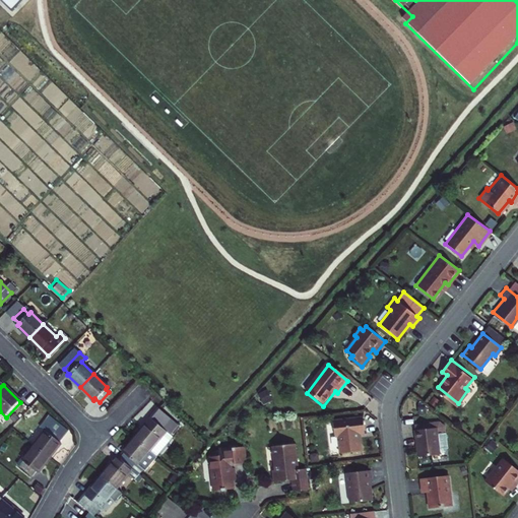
[(160,409),(135,439),(151,452),(158,457),(170,444),(163,438),(168,432),(172,436),(180,426),(160,409)]
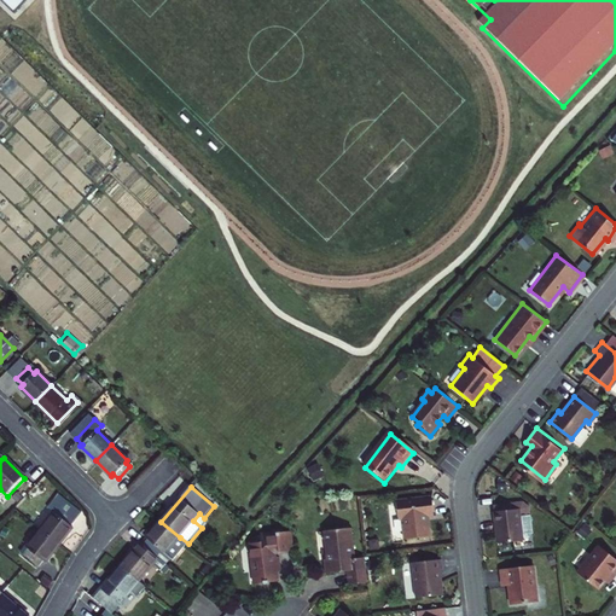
[(42,536),(60,550),(74,533),(71,532),(83,516),(60,498),(48,513),(54,518),(41,535),(42,536)]
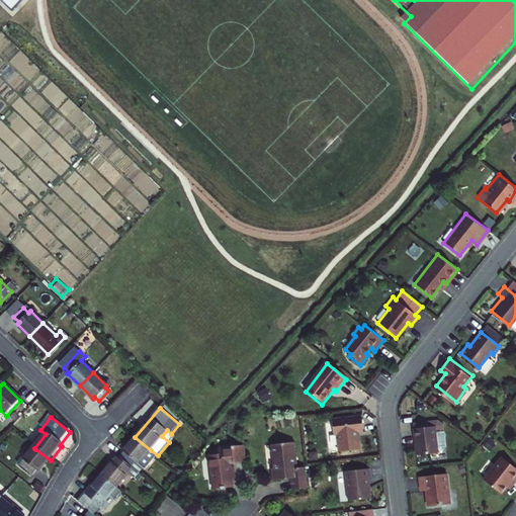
[(334,438),(337,437),(339,455),(359,452),(358,435),(363,435),(361,420),(332,424),(334,438)]
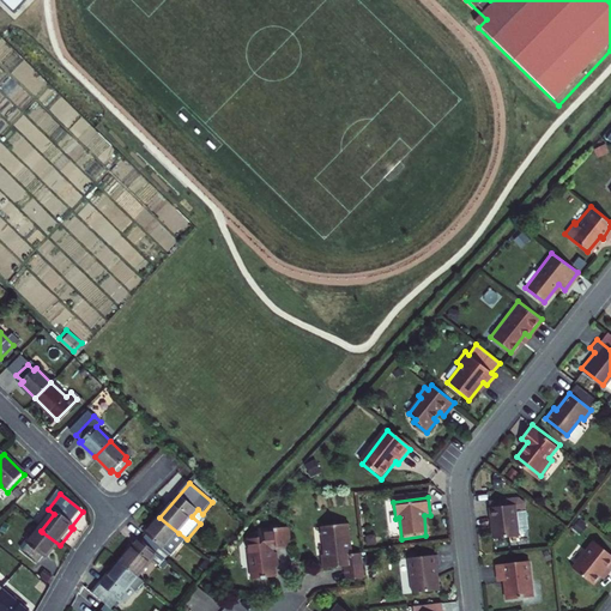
[(490,509),(514,506),(513,498),(489,502),(490,509)]
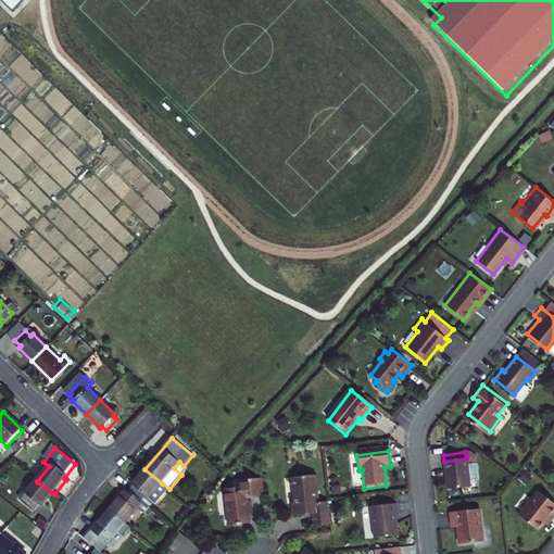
[(468,467),(467,458),(466,458),(444,462),(443,462),(444,471),(448,470),(449,477),(445,477),(447,490),(471,487),(471,486),(477,485),(479,482),(477,466),(468,467)]
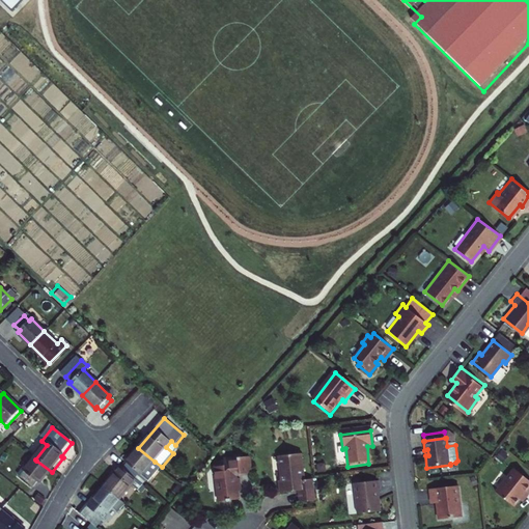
[(175,445),(171,441),(166,447),(173,453),(178,447),(175,445)]
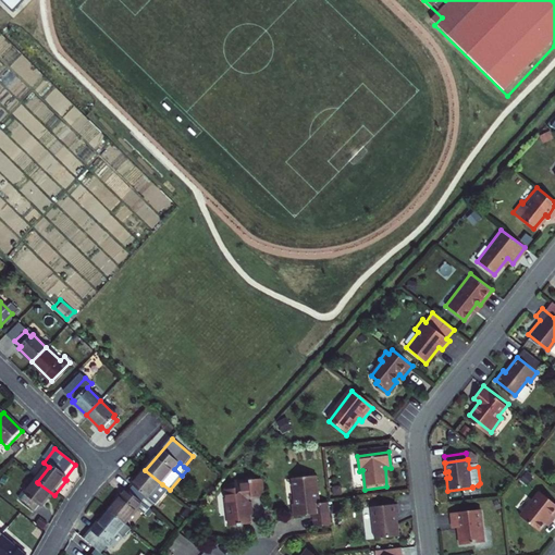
[(133,488),(128,492),(150,510),(156,505),(157,506),(170,490),(162,484),(145,470),(131,486),(133,488)]
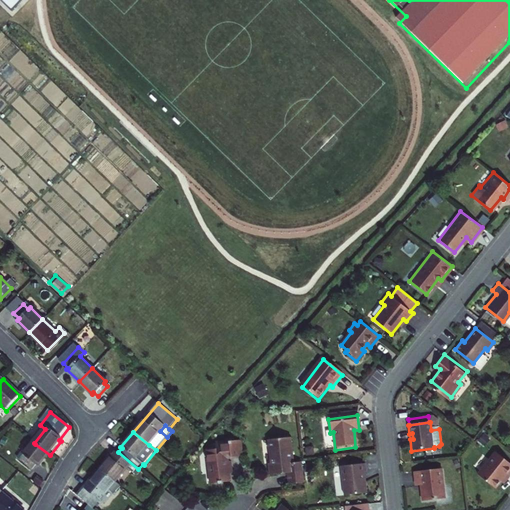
[(304,482),(301,462),(293,463),(290,437),(270,440),(273,463),(270,466),(271,475),(289,473),(291,484),(304,482)]
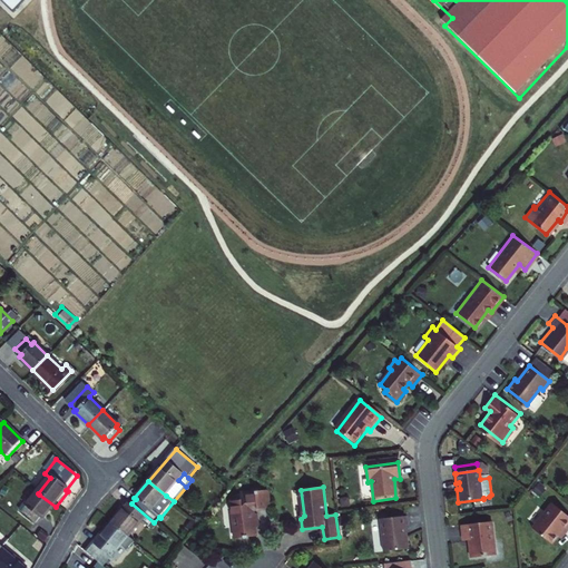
[(235,500),(232,501),(236,540),(257,537),(256,528),(261,527),(258,513),(255,513),(254,510),(272,508),(268,489),(243,492),(242,495),(237,497),(235,500)]
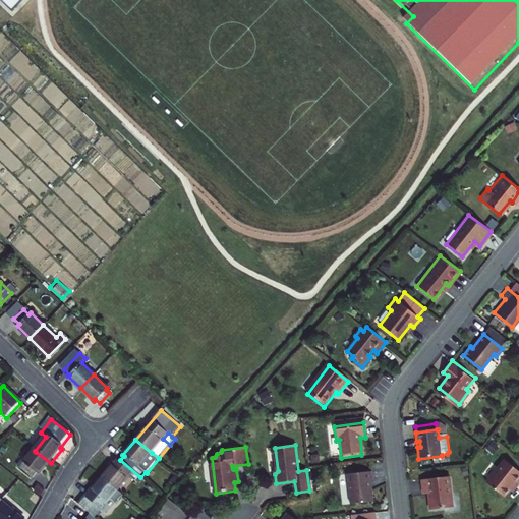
[(37,477),(39,478),(51,463),(36,452),(23,466),(25,467),(22,471),(34,480),(37,477)]
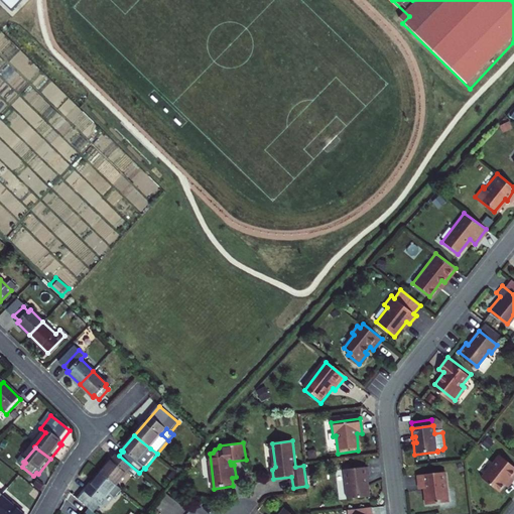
[(118,455),(113,460),(102,473),(117,486),(128,473),(134,478),(139,473),(119,456),(118,455)]
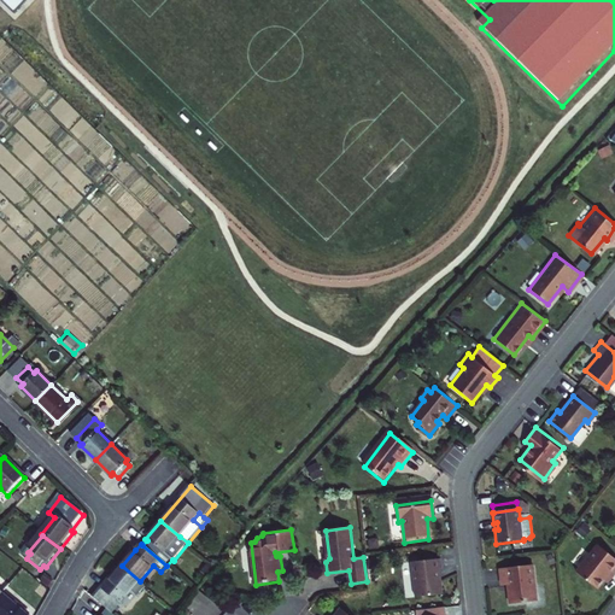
[(614,556),(599,545),(578,573),(599,589),(610,575),(614,578),(614,577),(614,556)]
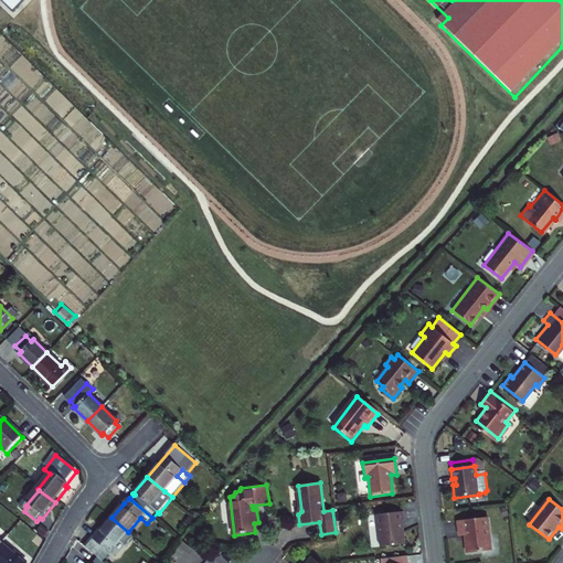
[(487,517),(457,521),(459,535),(465,534),(467,552),(492,549),(487,517)]
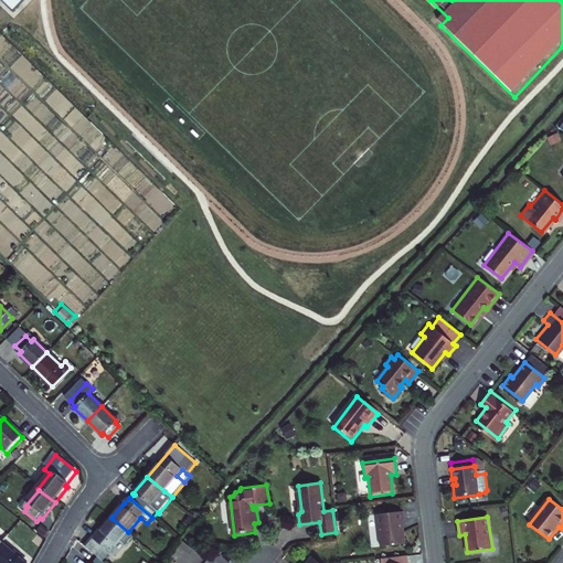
[(128,532),(112,518),(86,548),(98,559),(103,562),(128,532)]
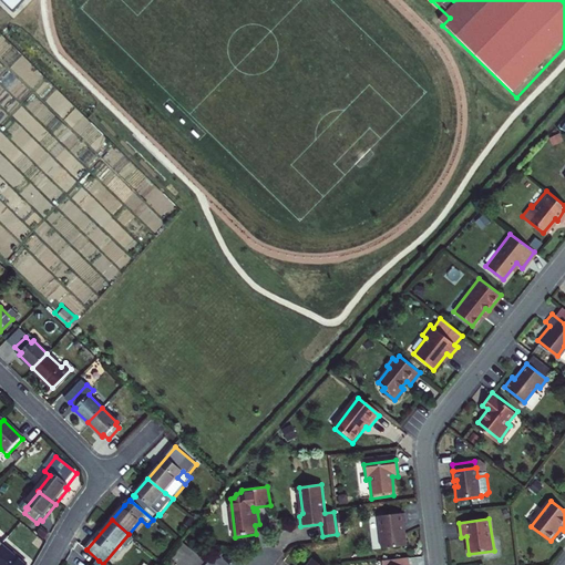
[(403,520),(378,522),(381,553),(406,551),(403,540),(402,540),(400,528),(404,527),(403,520)]
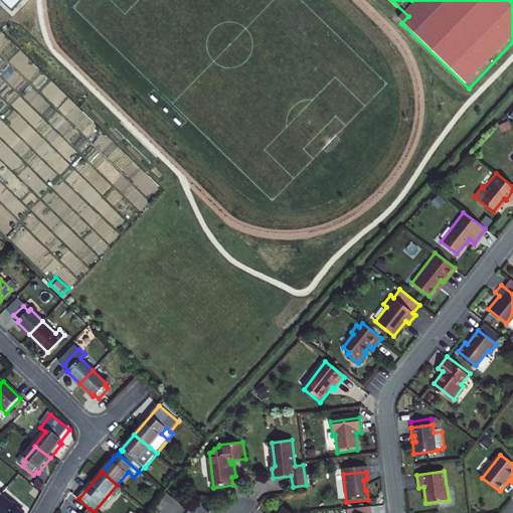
[(153,507),(163,511),(162,512),(177,512),(182,503),(159,493),(153,507)]
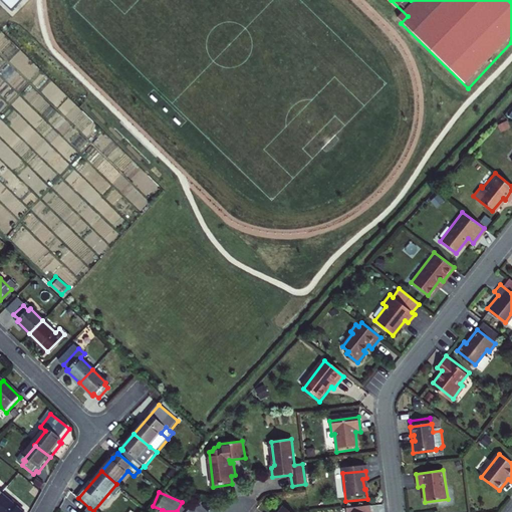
[(22,511),(2,494),(0,496),(0,511),(22,511)]
